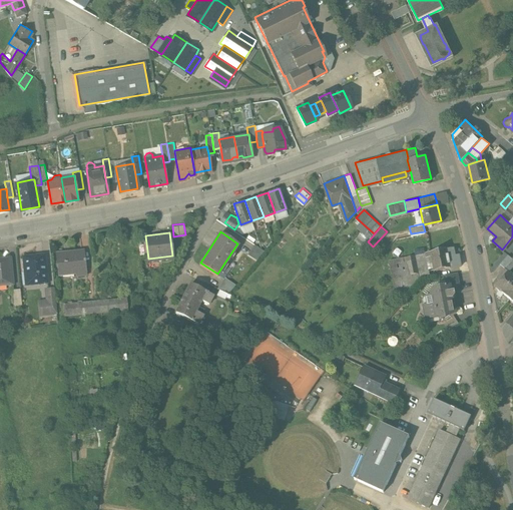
[(265,249),(254,243),(247,252),(257,259),(265,249)]
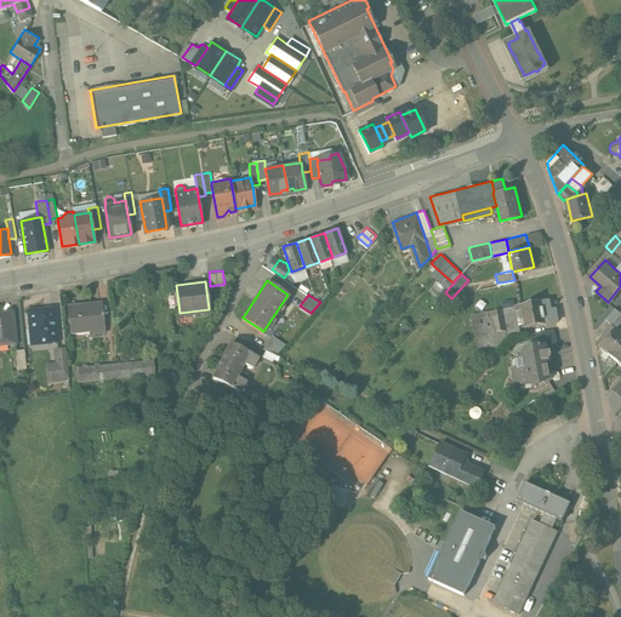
[(542,300),(514,304),(518,321),(524,320),(525,325),(558,319),(556,307),(543,308),(542,300)]
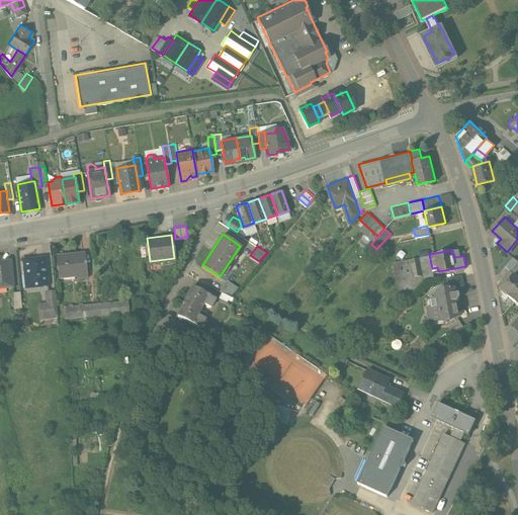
[(84,251),(74,252),(74,254),(67,255),(57,256),(59,273),(76,271),(77,277),(88,275),(86,260),(85,260),(84,251)]
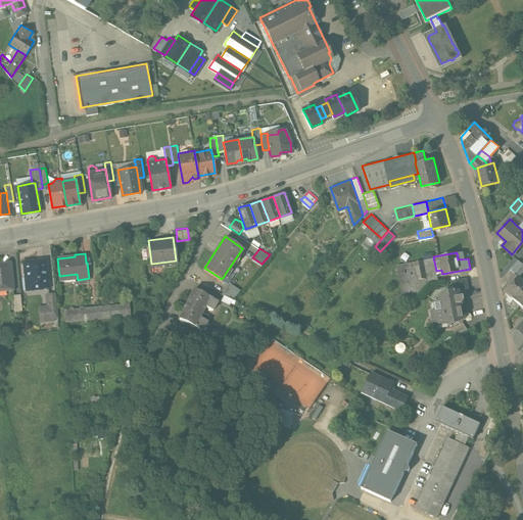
[(433,256),(423,258),(426,277),(428,285),(431,282),(438,281),(436,271),(433,256)]
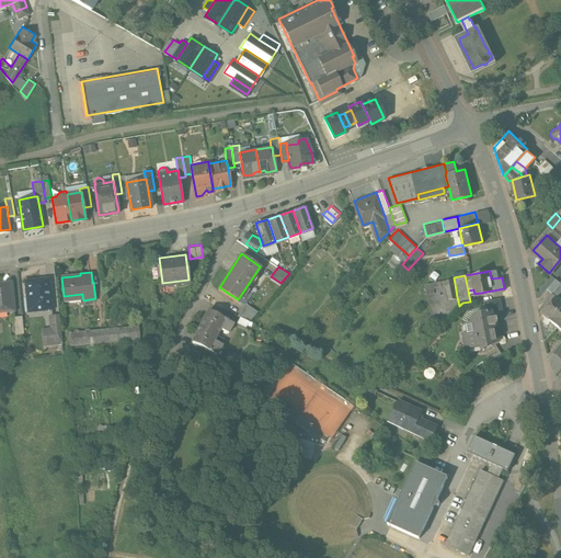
[(46,276),(25,279),(27,309),(43,307),(43,305),(52,304),(49,286),(47,287),(46,276)]
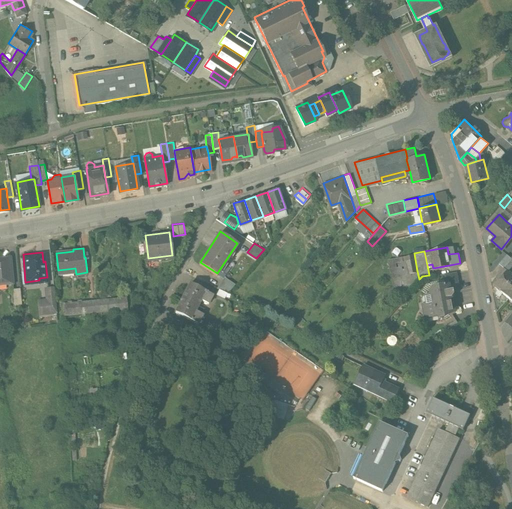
[(511,256),(507,252),(499,262),(504,266),(511,256)]
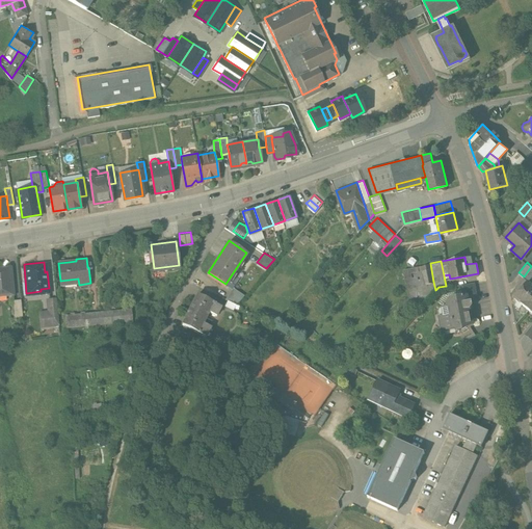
[(430,263),(421,265),(425,283),(433,282),(430,263)]
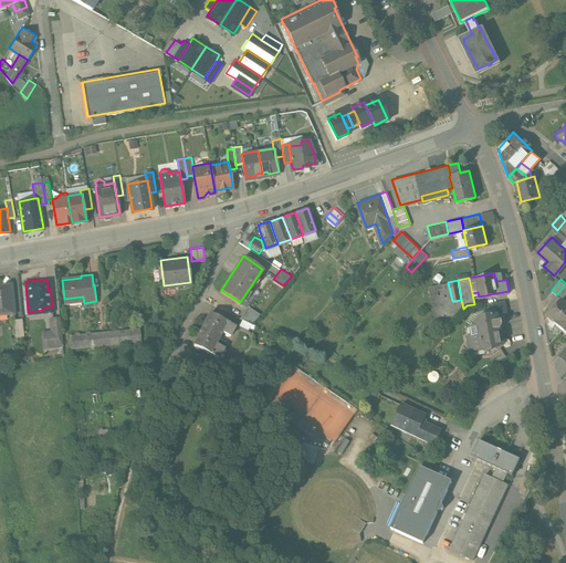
[(11,282),(0,283),(0,312),(13,311),(11,282)]
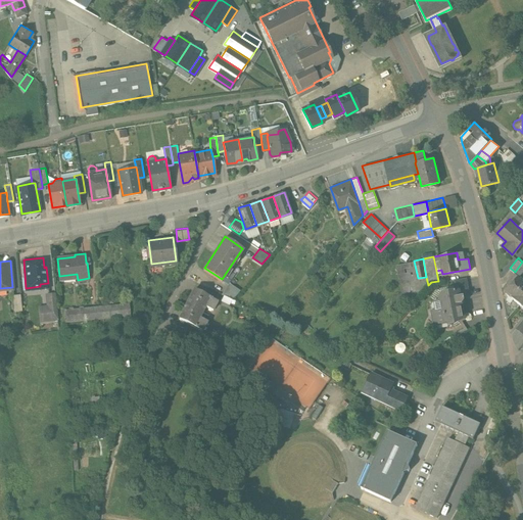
[(414,261),(396,264),(399,282),(418,278),(414,261)]
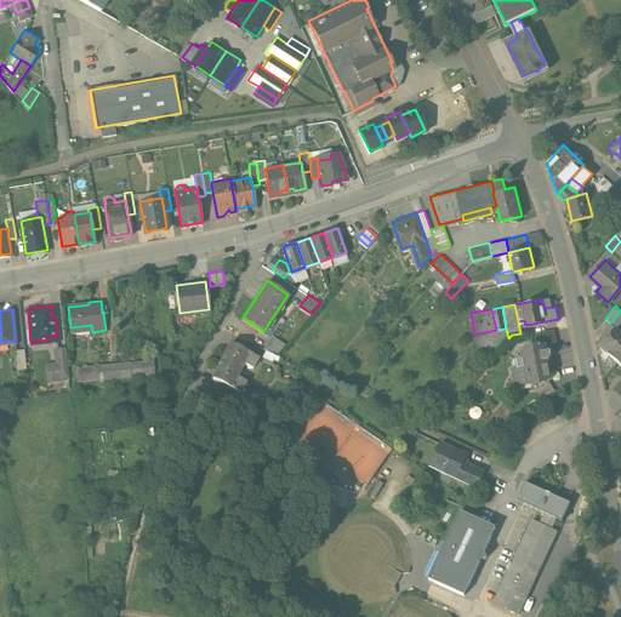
[(620,330),(616,326),(600,344),(617,359),(620,354),(620,330)]
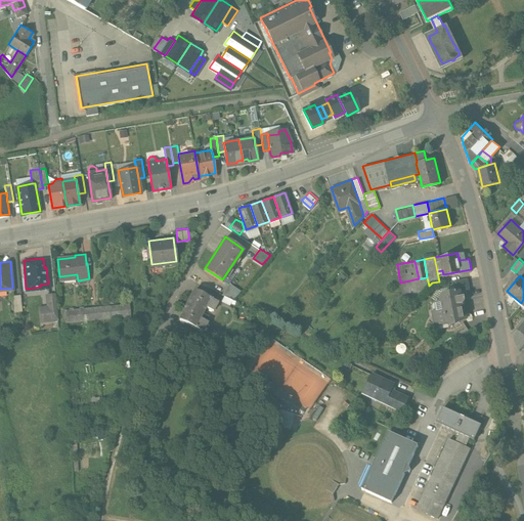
[(468,276),(454,278),(456,288),(461,289),(461,290),(470,288),(468,276)]
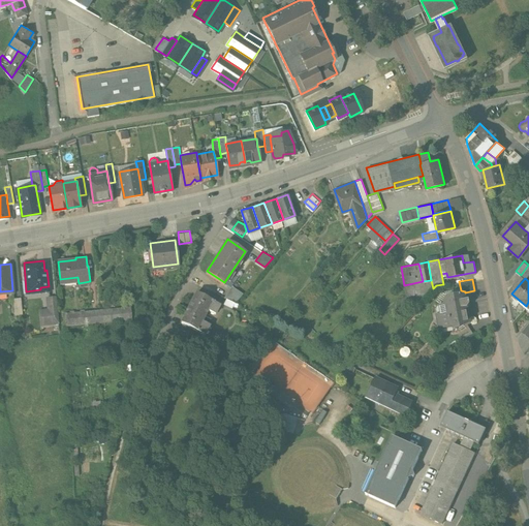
[(423,281),(404,285),(406,295),(398,296),(400,306),(417,303),(418,301),(421,303),(433,288),(431,280),(423,281)]
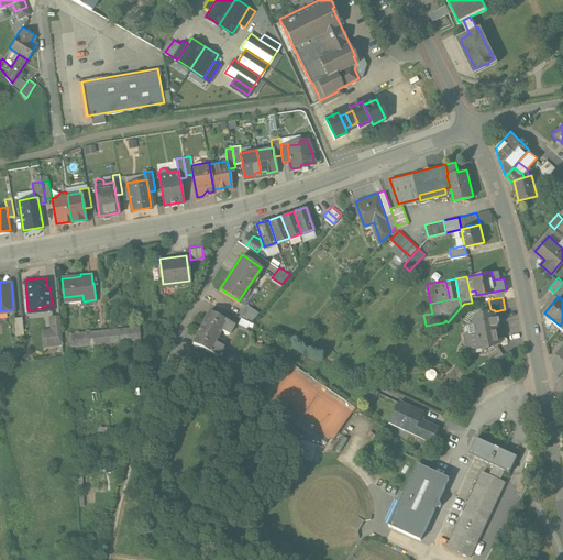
[(258,310),(246,303),(239,315),(251,321),(258,310)]
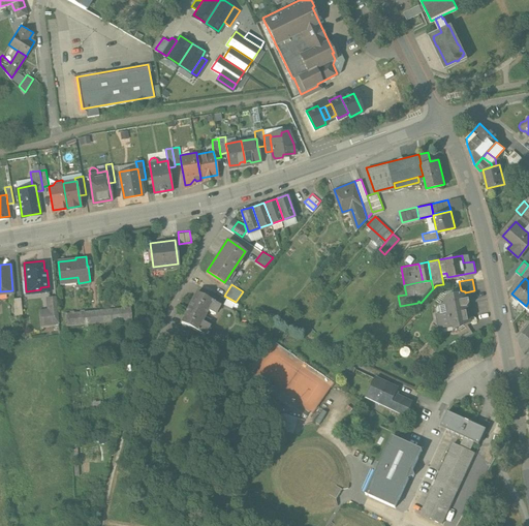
[(215,300),(196,290),(189,306),(205,314),(208,308),(215,312),(219,303),(215,301),(215,300)]
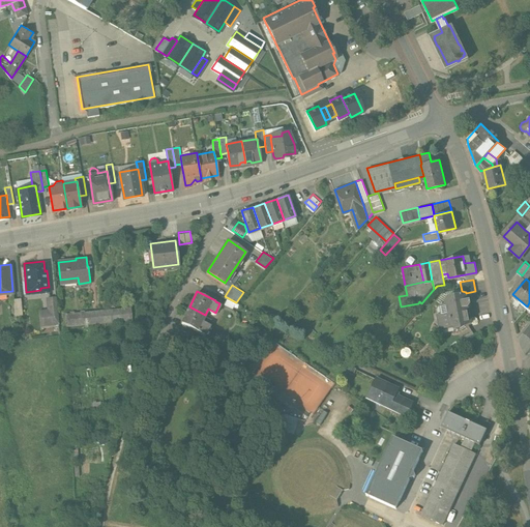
[(460,293),(448,295),(444,300),(444,303),(442,304),(440,306),(442,315),(438,320),(439,327),(441,328),(448,327),(451,329),(454,329),(454,331),(457,330),(471,322),(470,312),(467,311),(465,311),(464,308),(468,306),(471,302),(470,298),(467,298),(466,293),(466,292),(462,291),(460,293)]
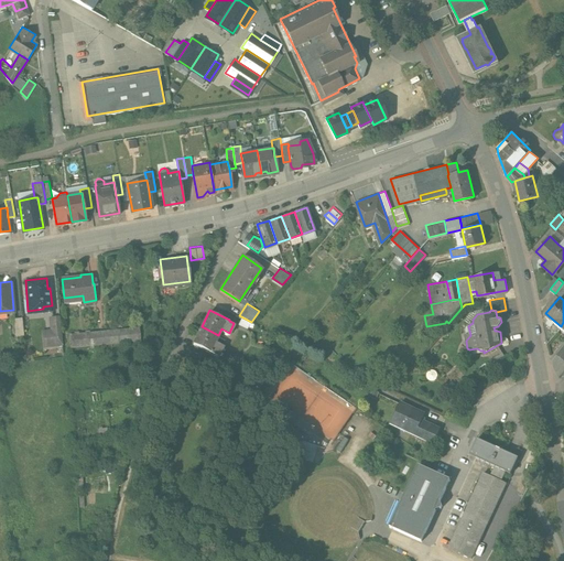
[(22,315),(13,316),(15,334),(24,333),(22,315)]
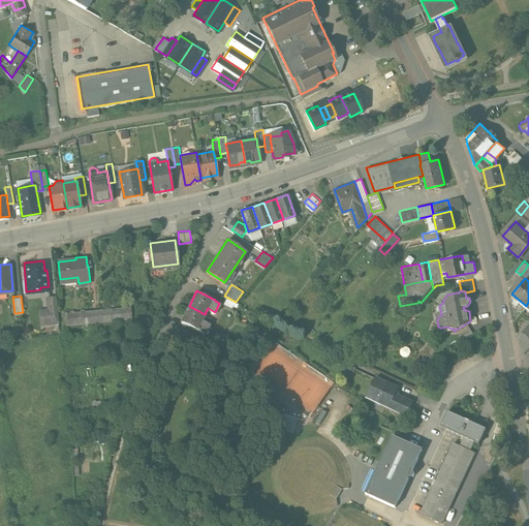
[(40,309),(41,322),(58,320),(56,296),(48,297),(49,308),(40,309)]
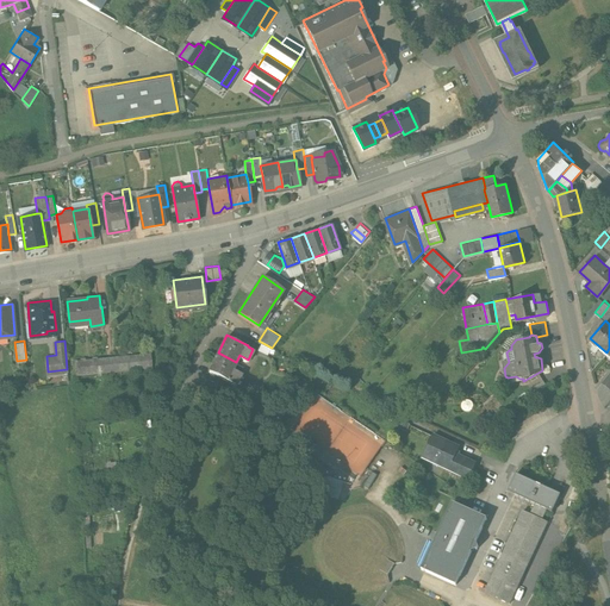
[(150,353),(116,355),(118,369),(153,367),(150,353)]
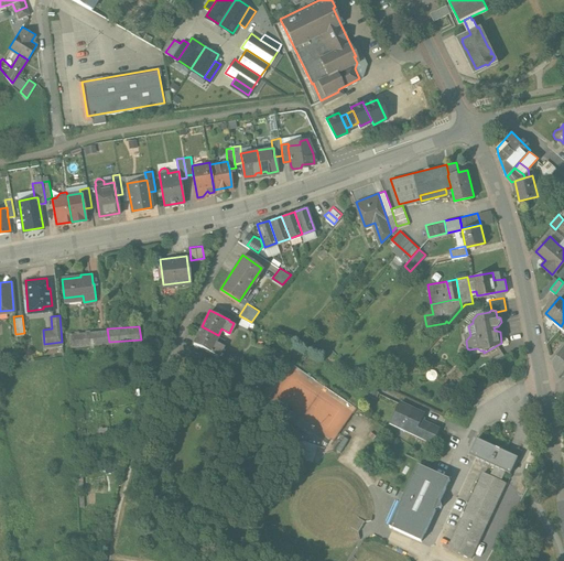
[(218,335),(202,326),(193,343),(213,353),(213,352),(218,355),(224,345),(215,341),(218,335)]
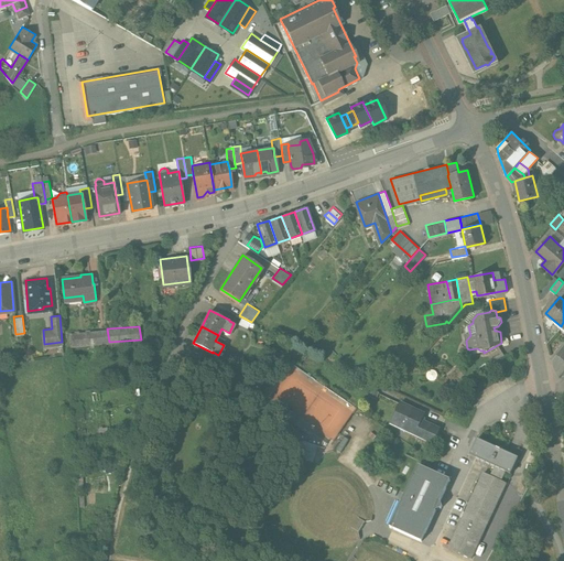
[(69,346),(109,342),(107,328),(68,333),(69,346)]
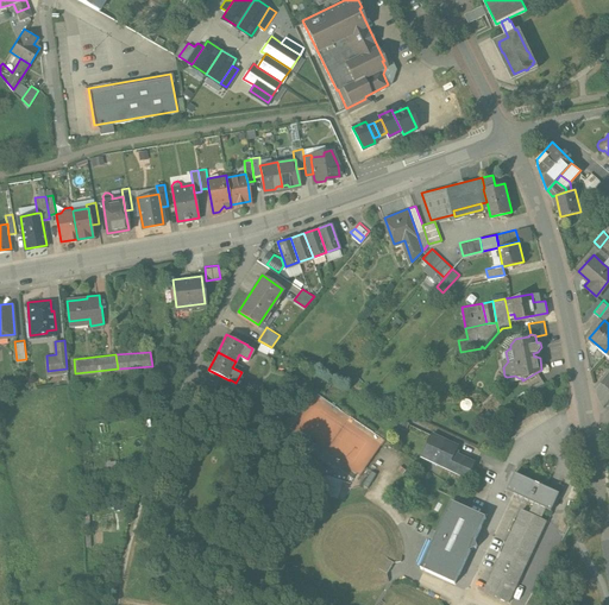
[(218,383),(205,376),(202,383),(215,389),(218,383)]
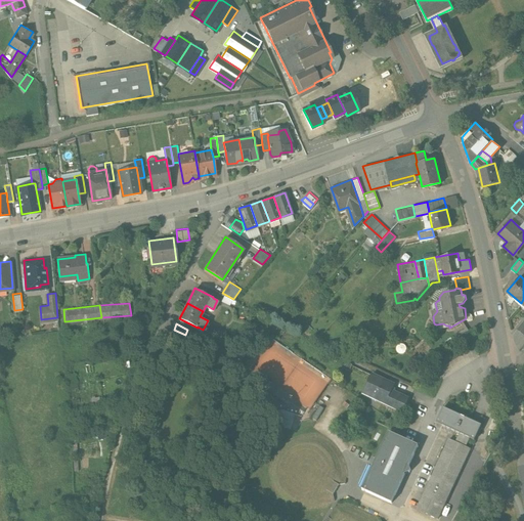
[(394,383),(372,372),(362,391),(402,409),(408,397),(391,389),(394,383)]
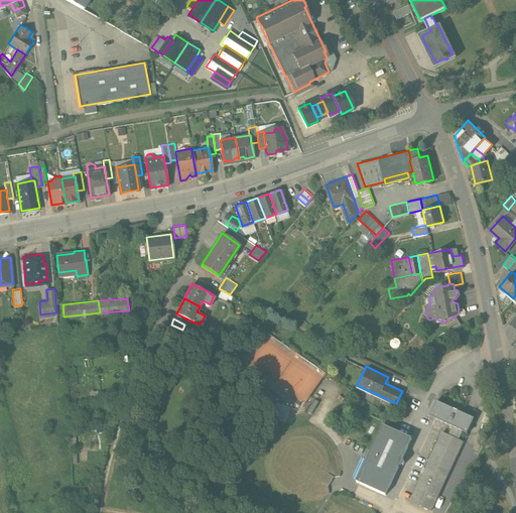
[(474,417),(436,400),(429,414),(467,431),(474,417)]
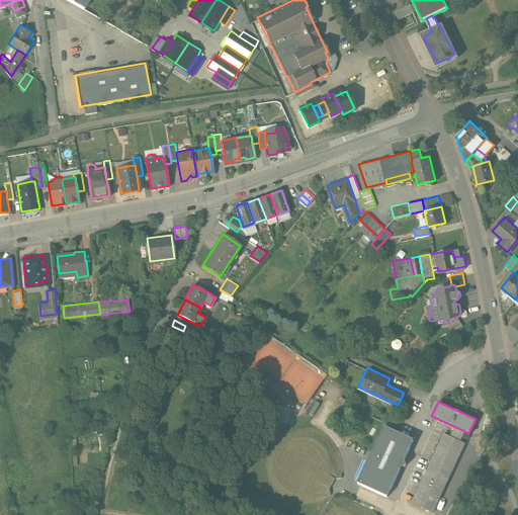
[(279,403),(276,418),(288,421),(292,406),(279,403)]
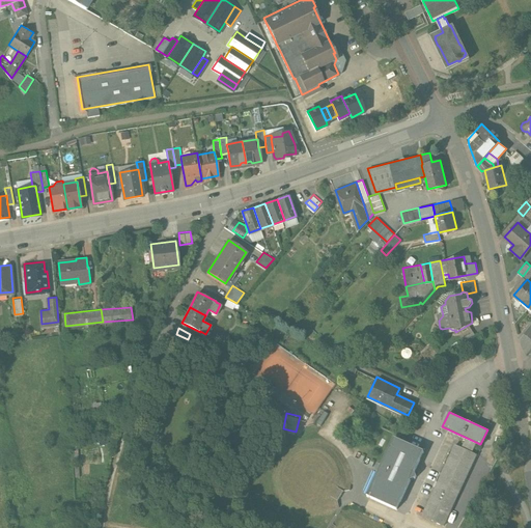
[(423,449),(393,436),(366,494),(396,507),(410,478),(415,476),(416,474),(416,473),(414,469),(423,449)]
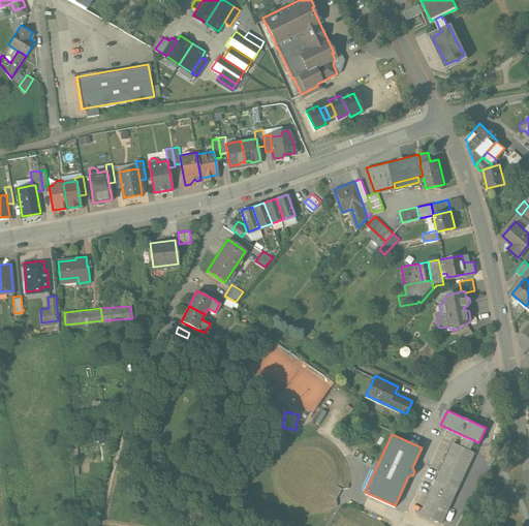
[(474,452),(454,441),(421,513),(442,522),(474,452)]
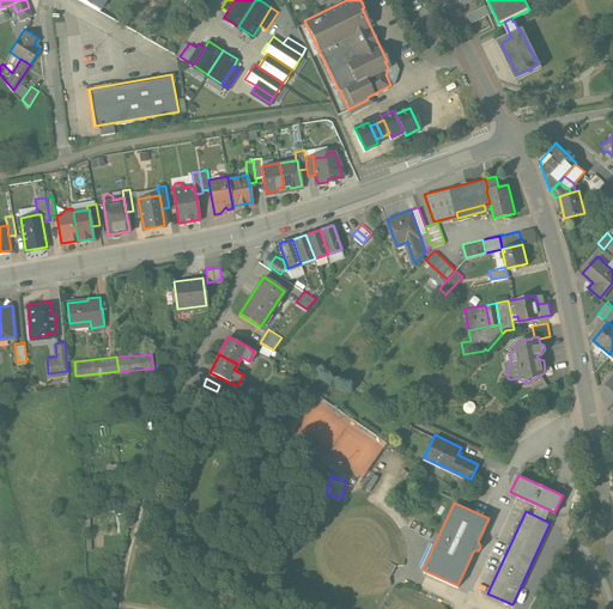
[(418,608),(396,595),(389,607),(384,603),(380,608),(418,608)]
